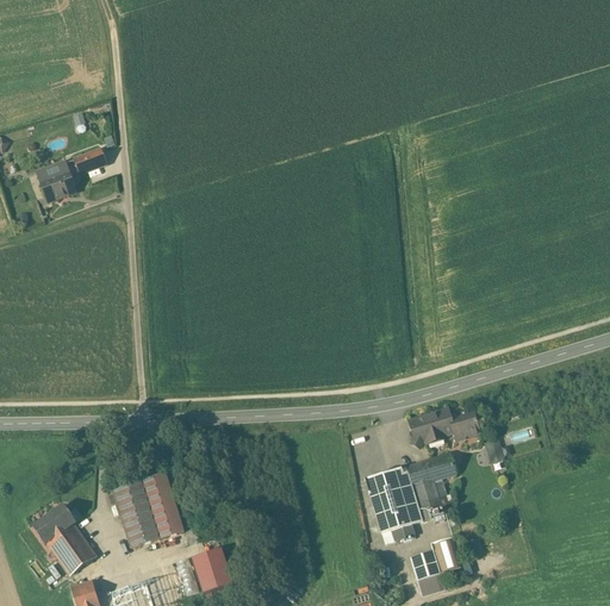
[(101,149),(74,160),(79,174),(106,164),(101,149)]
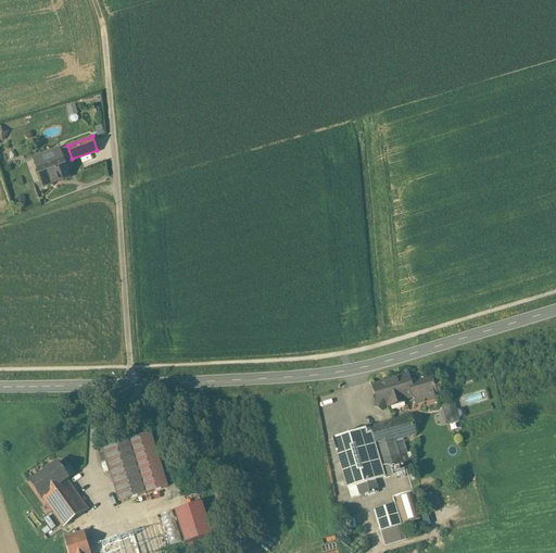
[(58,148),(34,158),(43,184),(67,175),(58,148)]
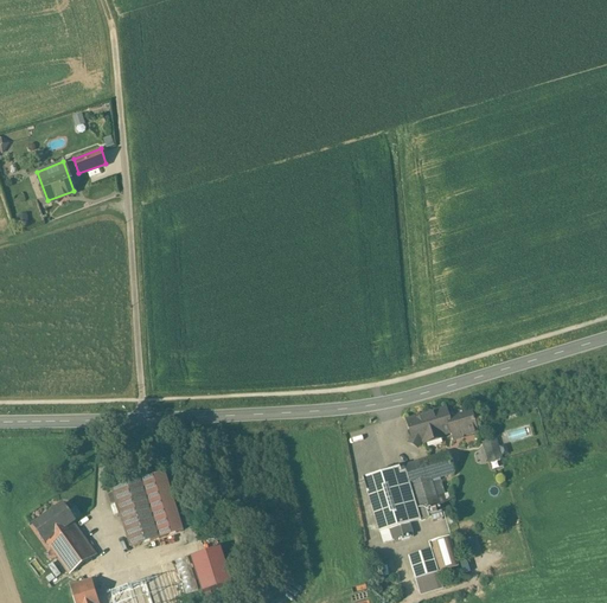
[(446,406),(407,418),(413,436),(414,435),(420,438),(420,440),(452,430),(454,437),(477,431),(470,406),(447,414),(446,406)]
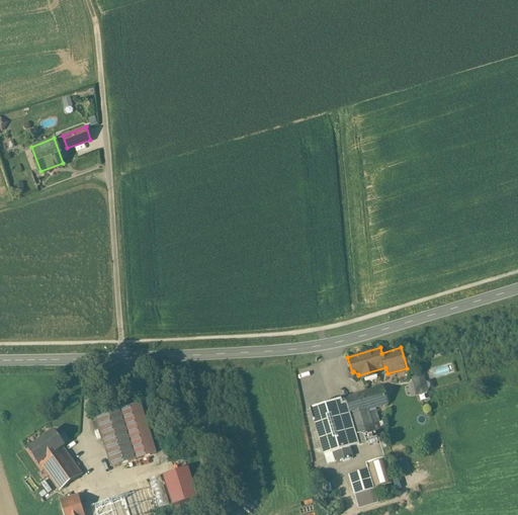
[(419,391),(432,389),(429,371),(416,373),(419,391)]
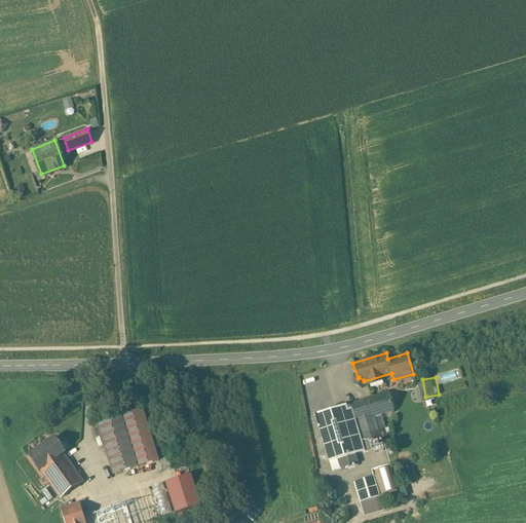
[(377,395),(350,403),(365,449),(374,447),(382,444),(382,443),(378,428),(374,414),(393,408),(388,391),(377,395)]
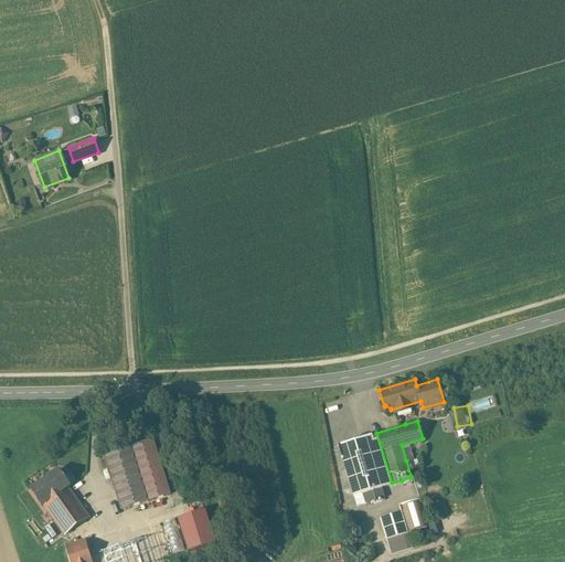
[(372,433),(338,444),(341,456),(342,456),(353,495),(362,491),(381,486),(392,483),(376,433),(372,434),(372,433)]
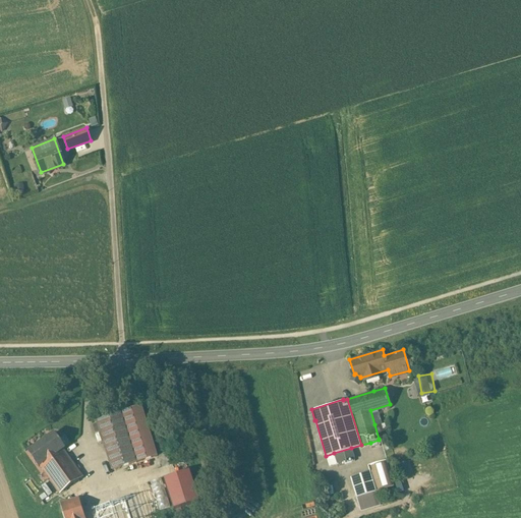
[(141,404),(121,410),(137,460),(157,454),(141,404)]
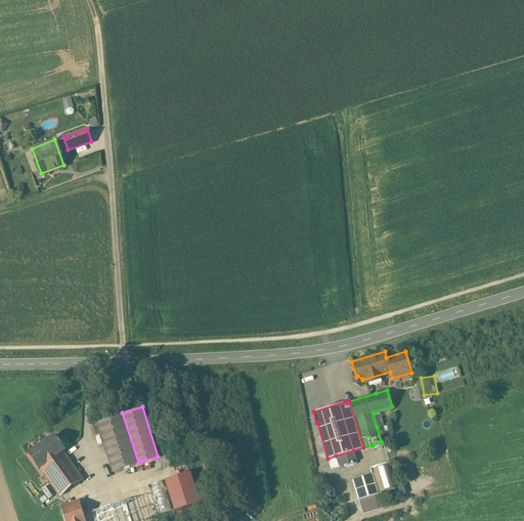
[(122,413),(97,421),(113,471),(138,463),(122,413)]
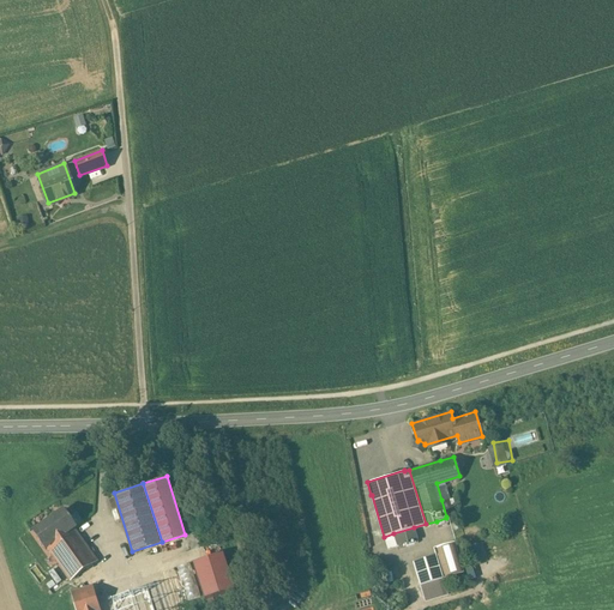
[(450,497),(441,500),(446,517),(455,514),(450,497)]
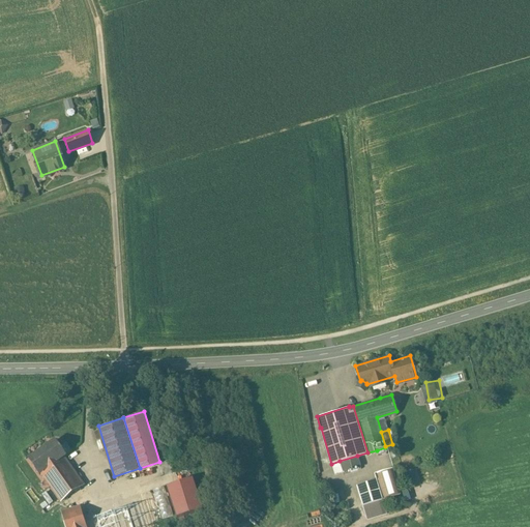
[(55,439),(28,459),(38,473),(63,456),(65,454),(55,439)]
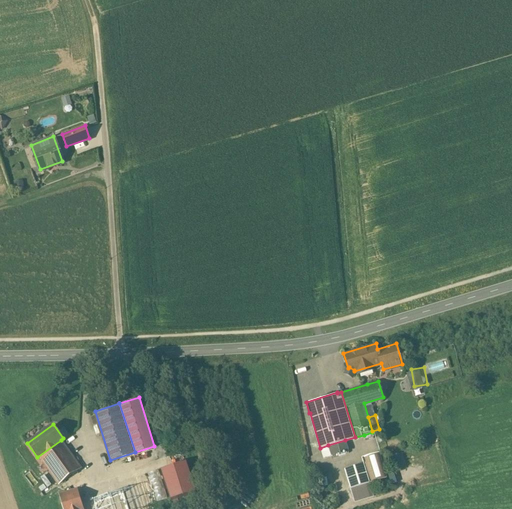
[(61,440),(39,455),(59,482),(81,467),(61,440)]
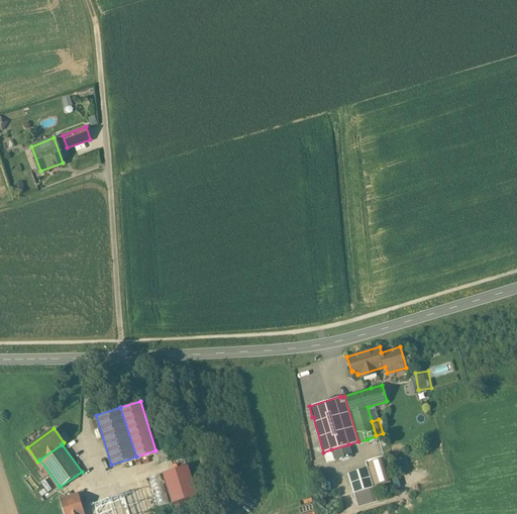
[(348,444),(331,449),(334,458),(351,453),(348,444)]
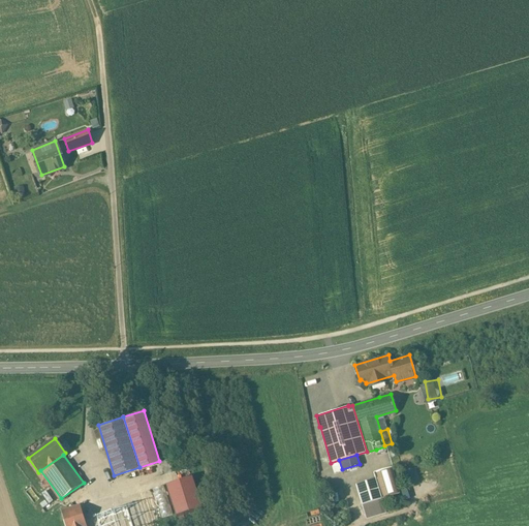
[(399,492),(392,467),(376,471),(383,497),(399,492)]
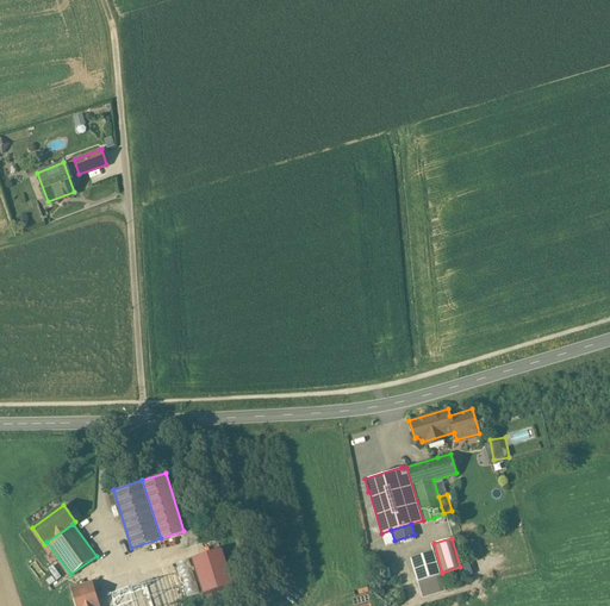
[(472,539),(462,542),(468,561),(478,558),(472,539)]
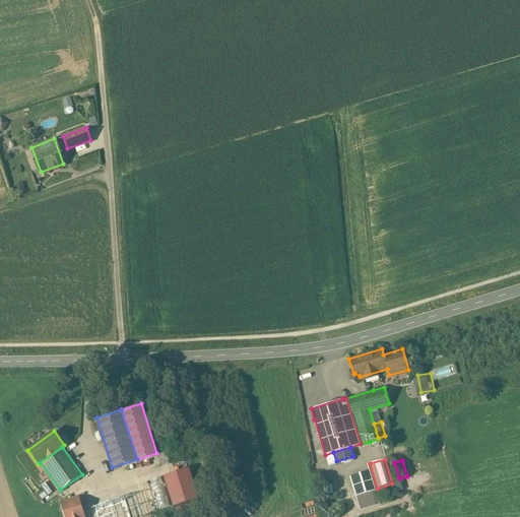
[(189,468),(165,475),(174,507),(198,499),(189,468)]
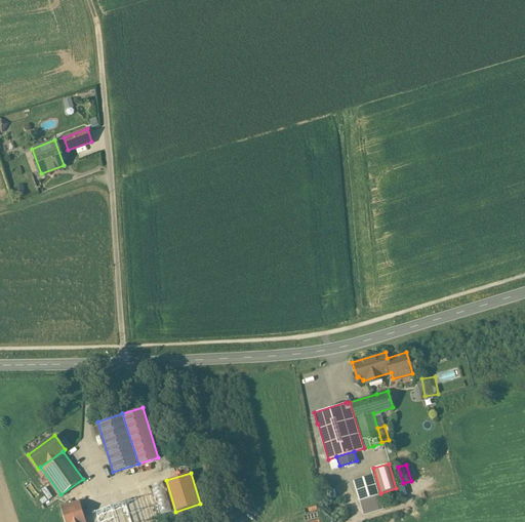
[(372,474),(353,480),(359,499),(378,493),(372,474)]
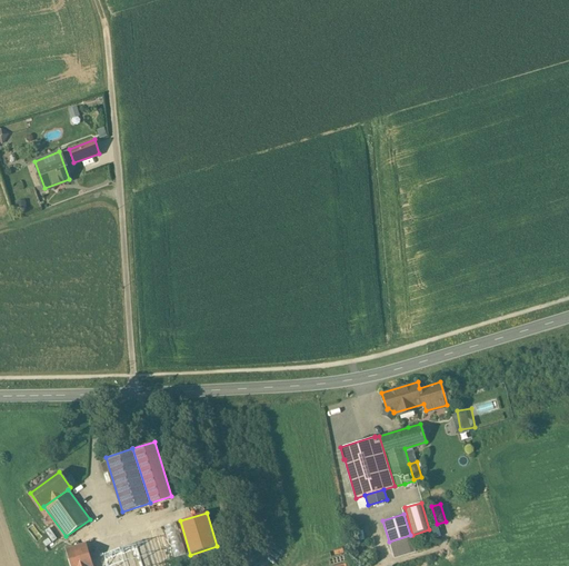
[(92,565),(86,543),(66,549),(70,565),(92,565)]
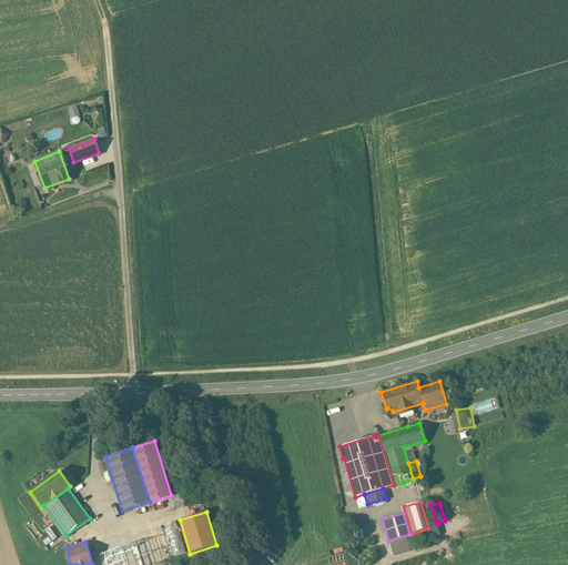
[(143,564),(138,545),(105,554),(108,564),(143,564)]
